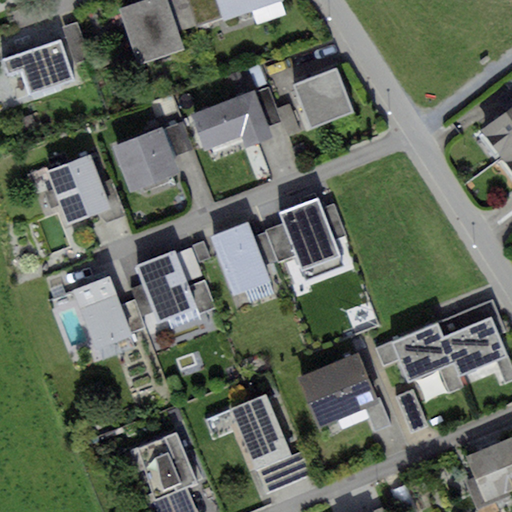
[(165,0),(147,0),(119,9),(137,65),(181,50),(176,33),(165,0)]
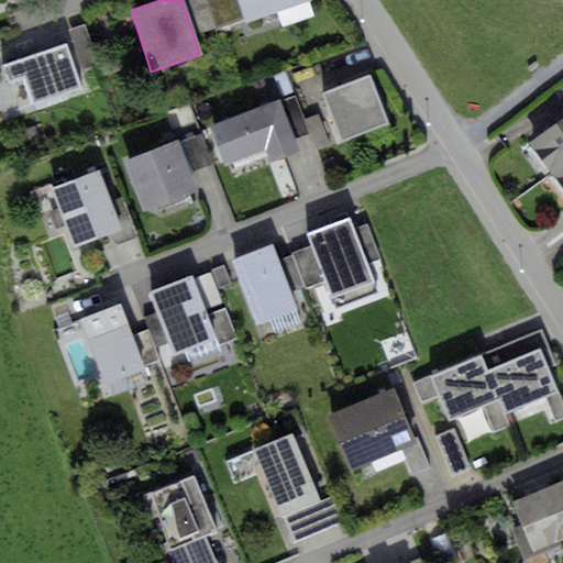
[(216,29),(206,0),(181,0),(194,36),(216,29)]
